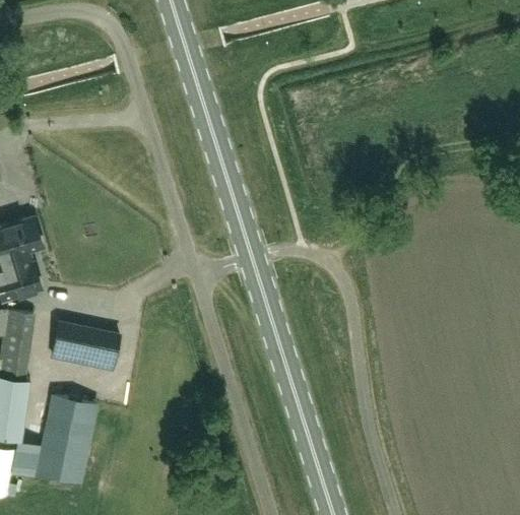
[(34,219),(0,230),(0,257),(1,260),(0,260),(0,298),(1,303),(12,299),(42,291),(34,264),(29,265),(26,254),(43,249),(34,219)]
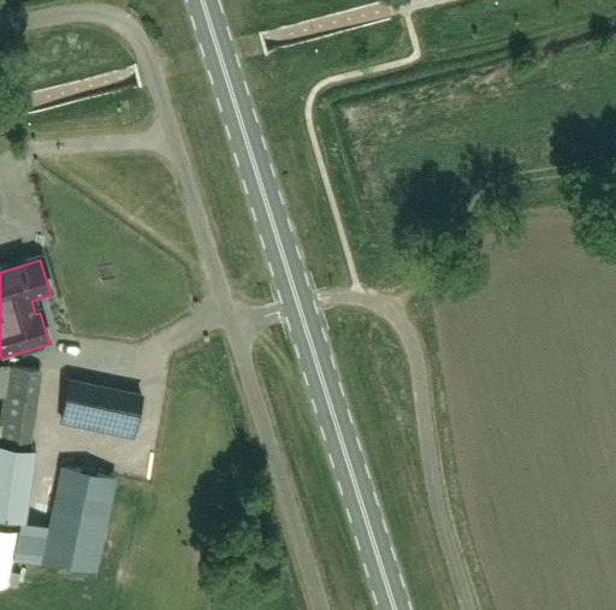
[(10,372),(7,396),(37,400),(40,375),(10,372)]
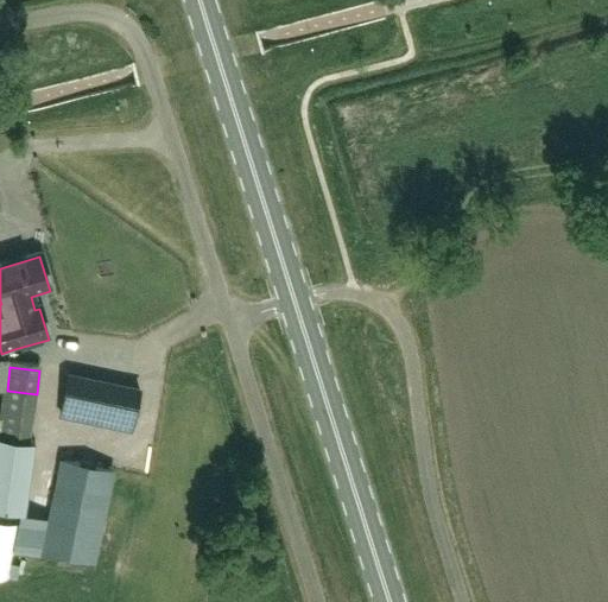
[(69,381),(59,422),(131,437),(140,397),(69,381)]
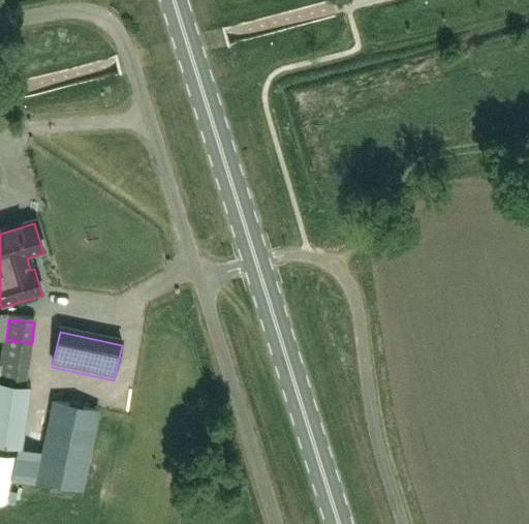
[(1,386),(3,368),(0,367),(0,448),(24,452),(32,390),(26,389),(1,386)]
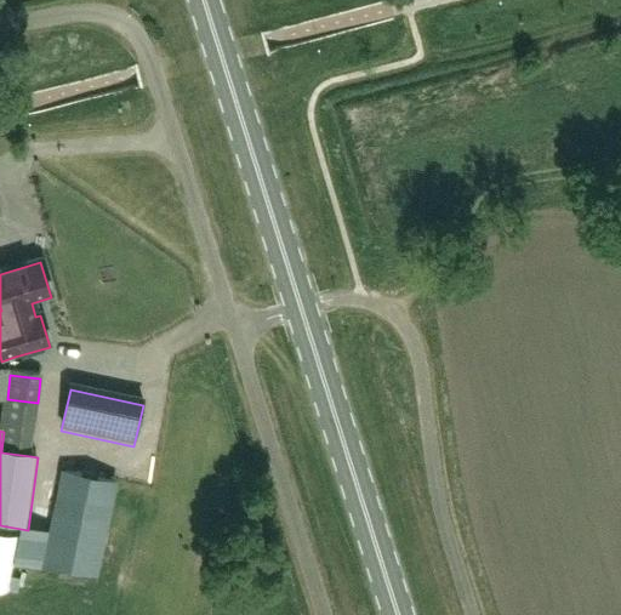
[(96,580),(115,485),(62,474),(41,568),(96,580)]
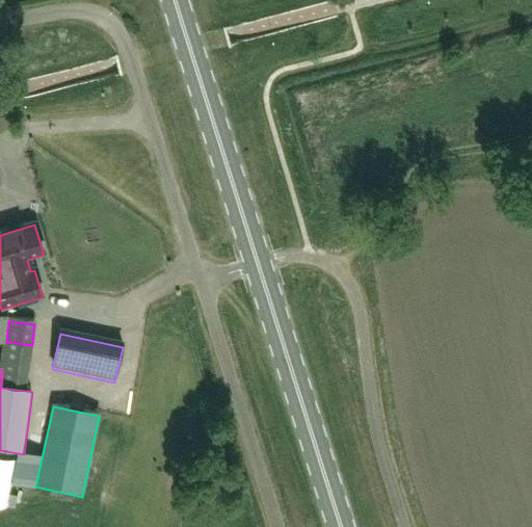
[(16,462),(0,458),(0,505),(5,507),(16,462)]
